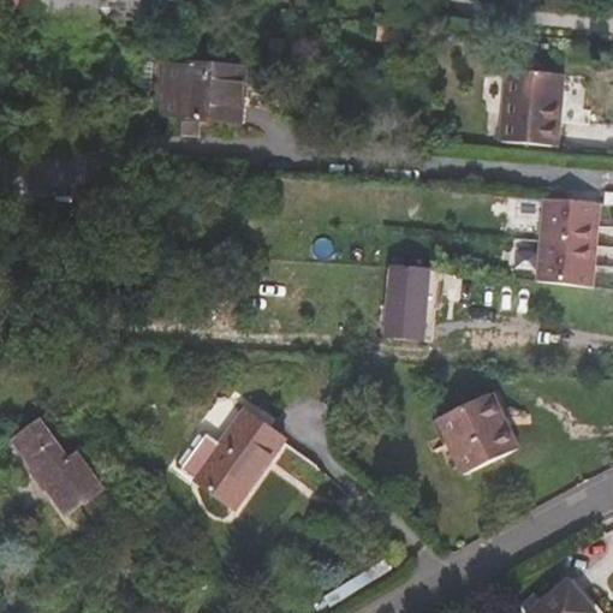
[(0,21),(97,31),(100,0),(0,0),(0,21)]
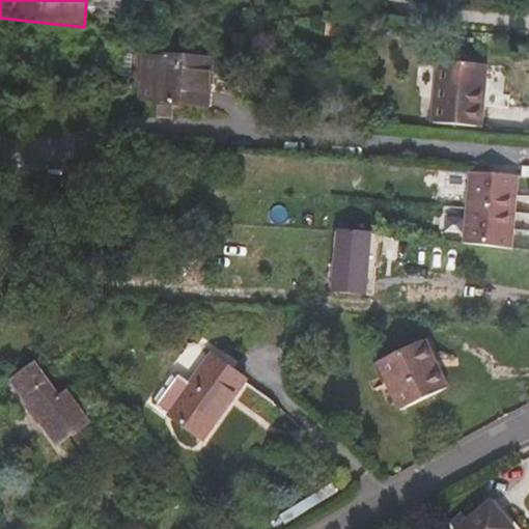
[(86,0),(84,27),(119,30),(120,0),(86,0)]
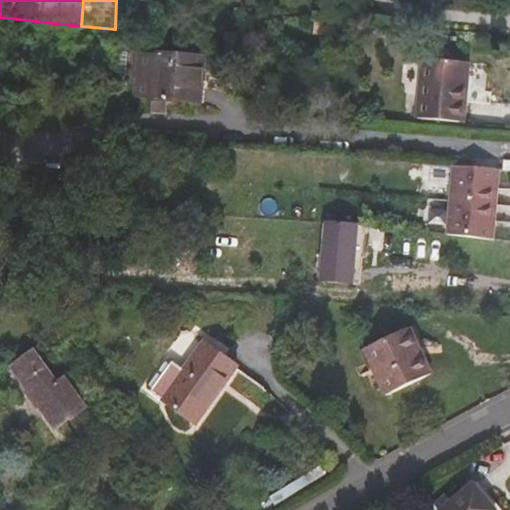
[(114,73),(124,74),(126,50),(116,48),(114,73)]
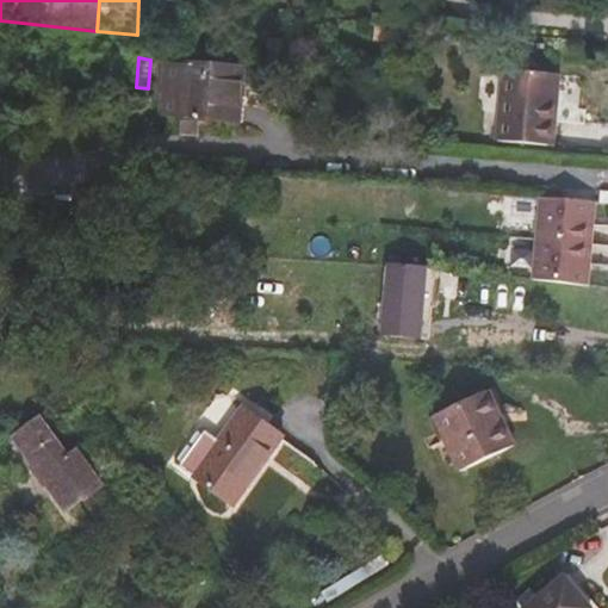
[(182,60),(177,113),(233,121),(239,66),(182,60)]
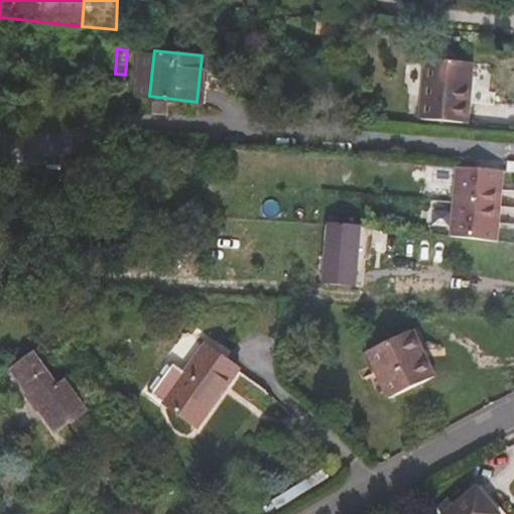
[(423,56),(423,61),(418,116),(468,121),(470,100),(494,102),(495,90),(488,89),(491,62),(423,56)]
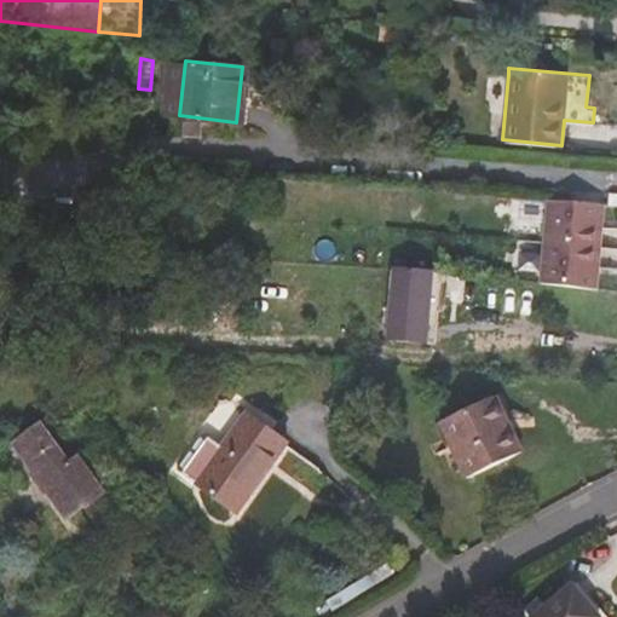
[(90,218),(115,220),(117,186),(92,185),(90,218)]
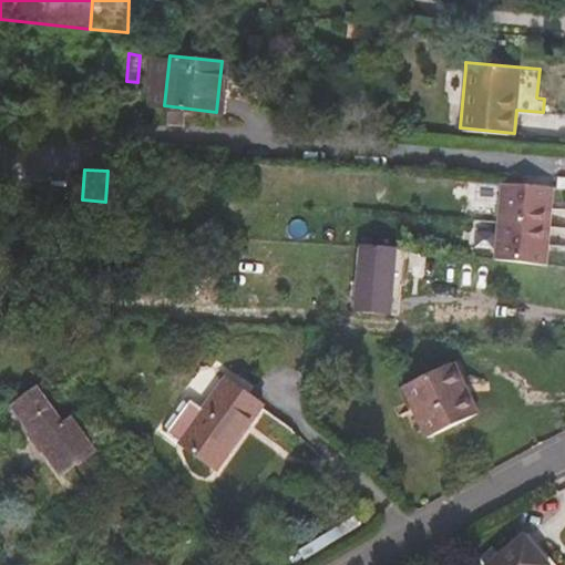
[(552,186),(501,182),(493,257),(545,262),(552,186)]
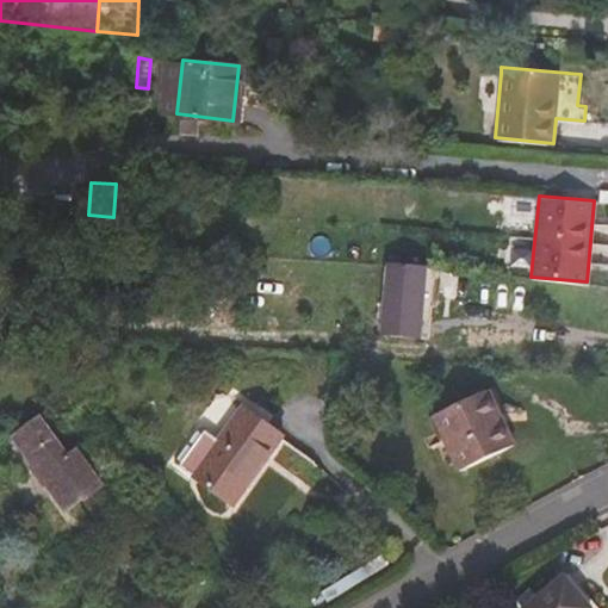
[(386,262),(380,334),(416,337),(423,265),(386,262)]
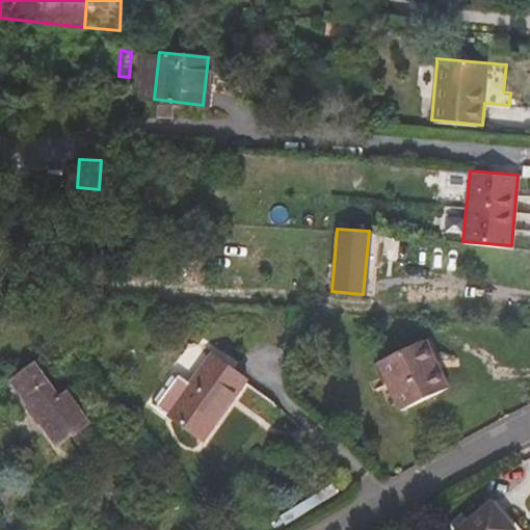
[(431,353),(423,337),(377,359),(400,408),(443,388),(427,355),(431,353)]
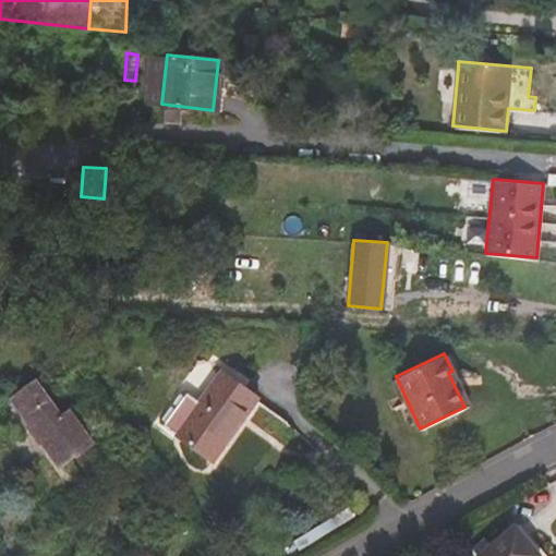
[(452,371),(448,373),(464,407),(468,406),(452,371)]
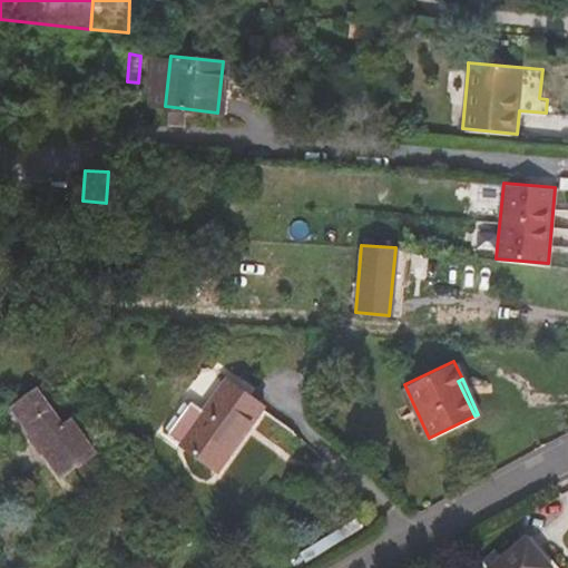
[(226,381),(204,411),(185,398),(162,430),(216,468),(261,407),(226,381)]
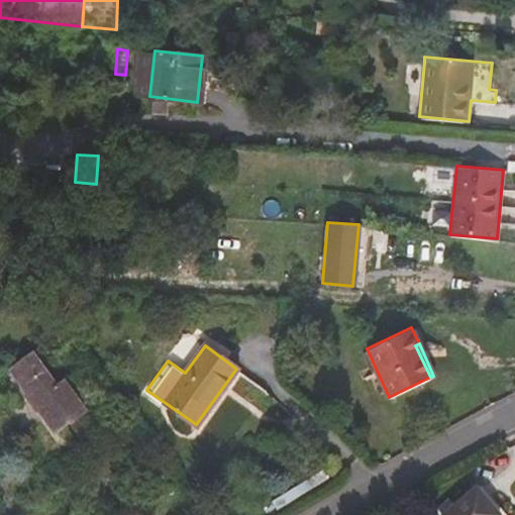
[(65,382),(57,387),(33,353),(11,369),(56,431),(85,410),(65,382)]
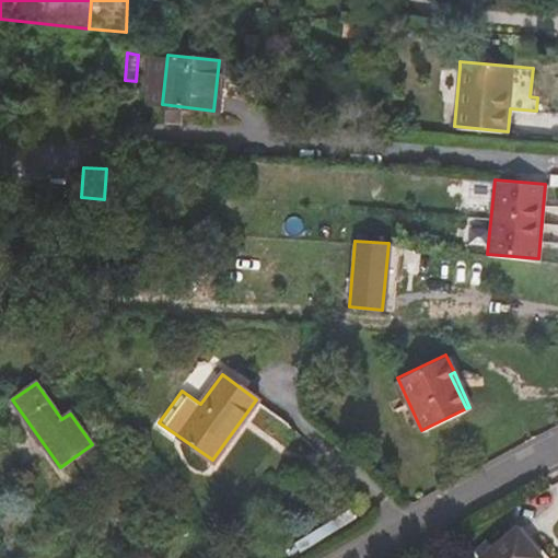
[(543,557),(516,526),(478,557),(543,557)]
